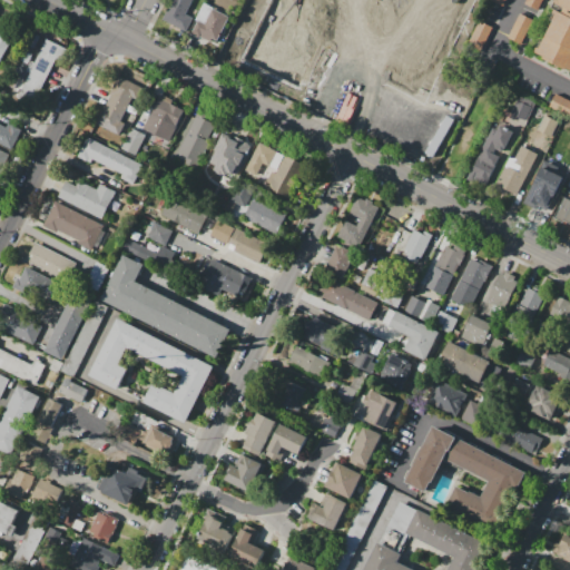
[(170,0),(192,0),(185,13),(193,18),(185,31),(161,19),(170,0)]
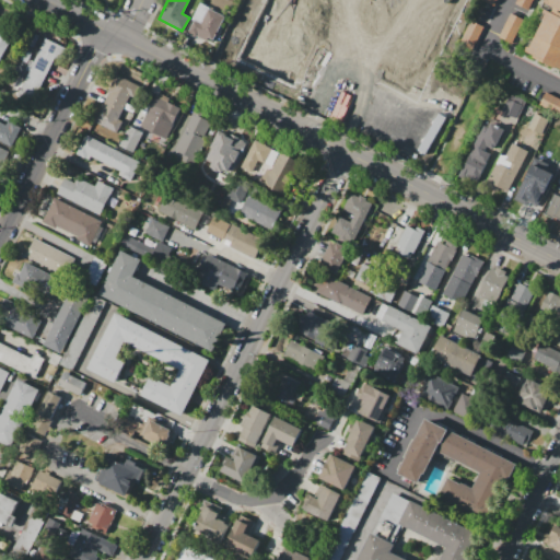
[(265,0),(246,0),(224,53),(240,60),(265,0)]
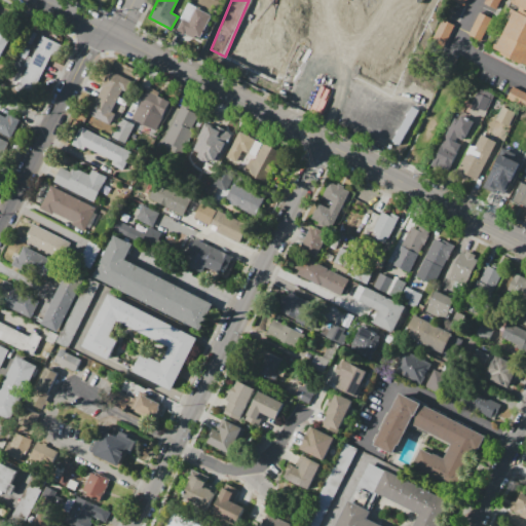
[(277,7),(261,0),(260,0),(234,63),(268,77),(295,15),(277,8),(277,7)]
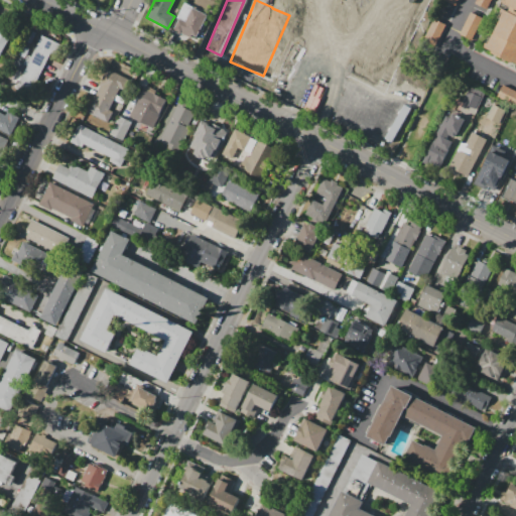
[(319,14),(288,0),(276,0),(273,6),(299,18),(271,82),(286,89),(319,14)]
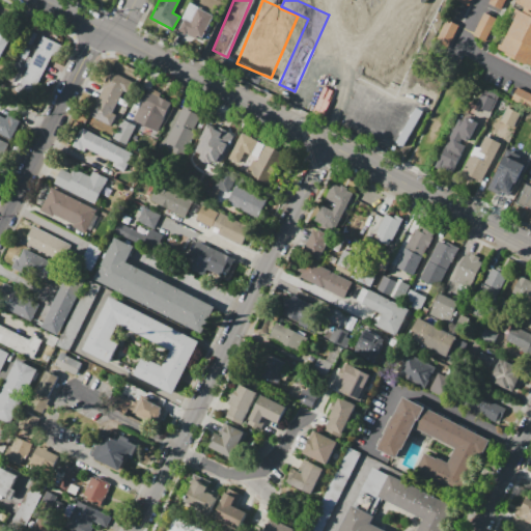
[(488,3),(490,0),(505,0),(501,9),(488,3)]
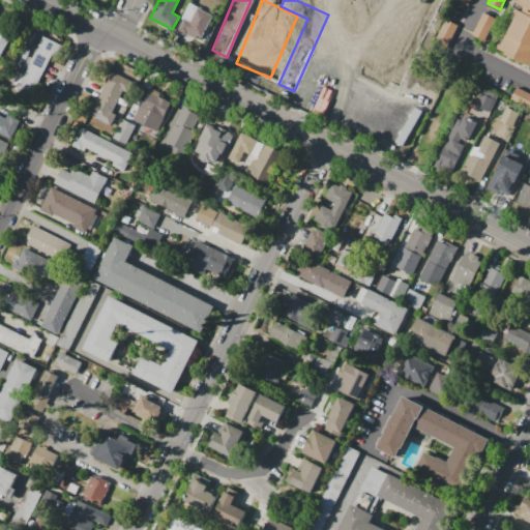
[(529,0),(529,8),(526,6),(516,1),(516,0),(529,0)]
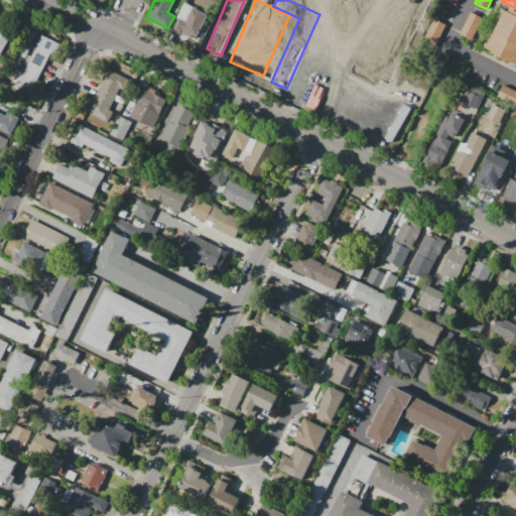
[(173,29),(178,18),(184,21),(191,7),(207,14),(196,36),(191,34),(189,37),(173,29)]
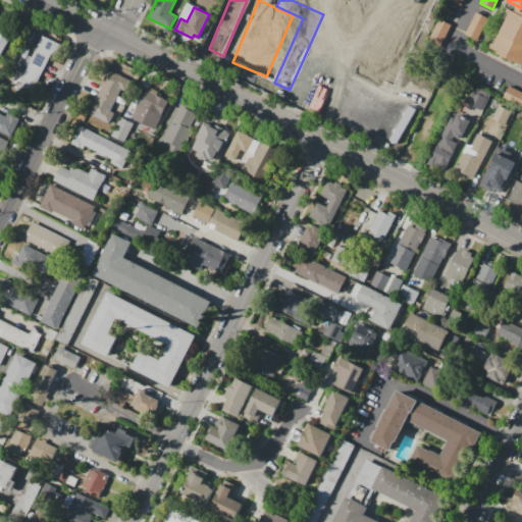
[(508,8),(515,11),(521,14),(521,63),(518,61),(517,63),(497,53),(498,51),(489,47),(491,43),(493,44),(500,31),(501,32),(510,12),(507,10),(508,8)]
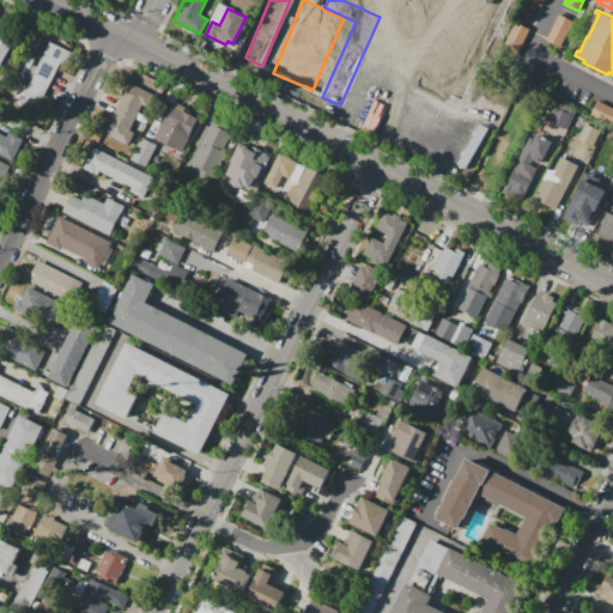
[(559,14),(572,22),(559,47),(546,41),(559,14)]
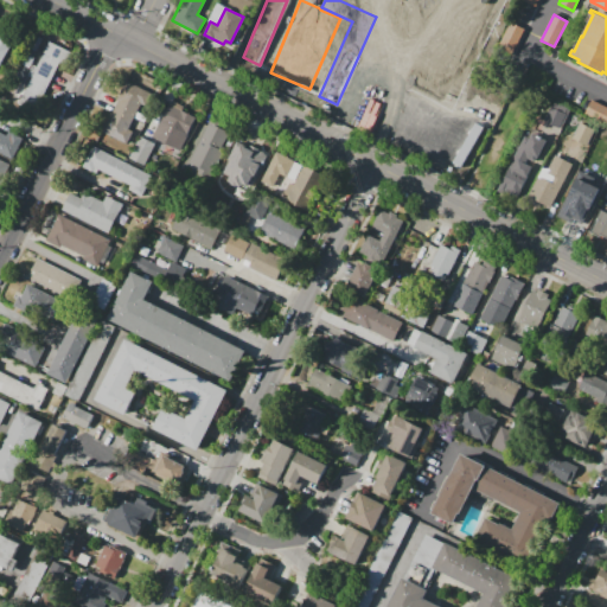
[(524,29),(512,52),(498,45),(509,21),(524,29)]
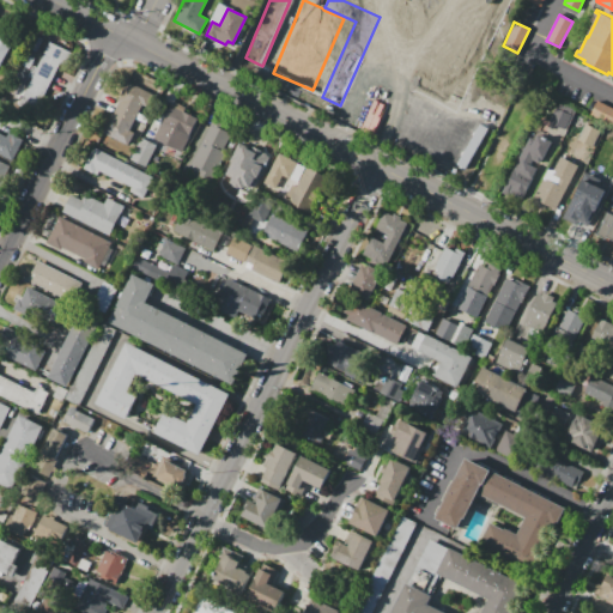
[(0,37),(11,43),(0,62),(0,37)]
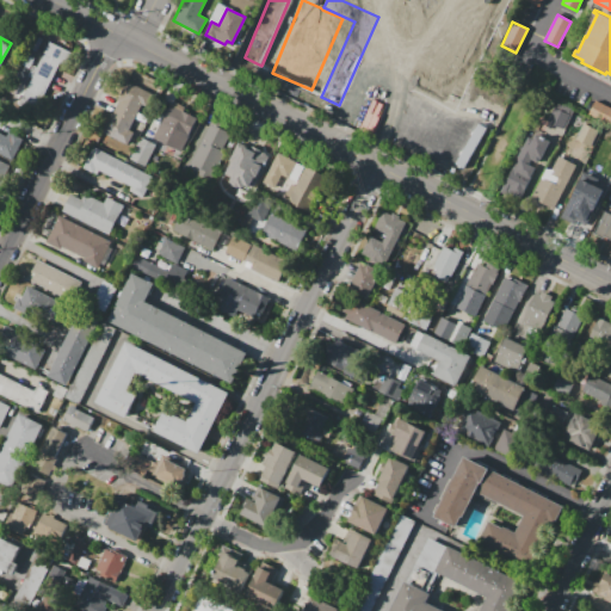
[(30,71),(32,65),(37,67),(50,42),(67,50),(73,53),(66,66),(60,62),(50,81),(30,71)]
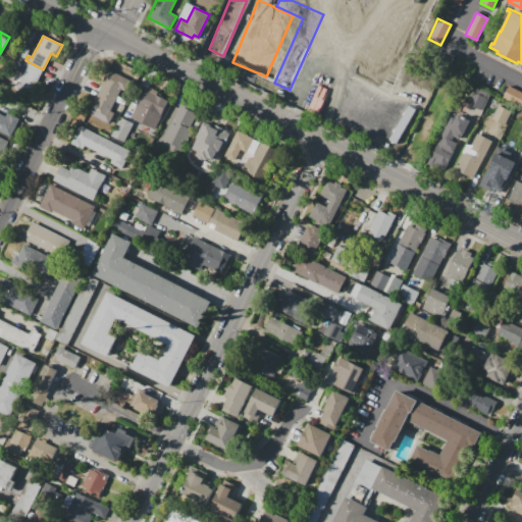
[(18,84),(27,67),(22,65),(25,60),(43,69),(32,91),(18,84)]
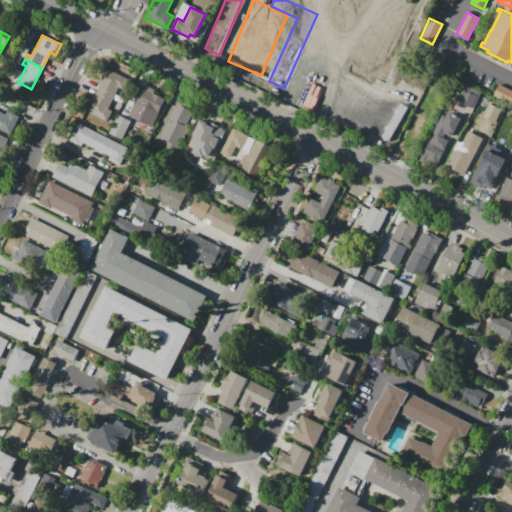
[(97,90),(99,85),(98,84),(106,67),(128,79),(122,90),(119,88),(114,98),(97,90)]
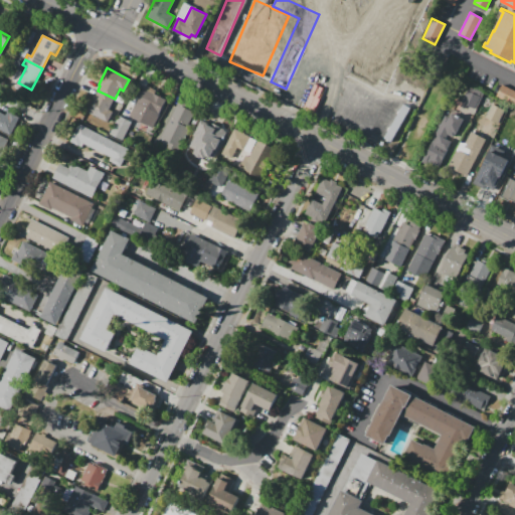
[(331,105),(348,114),(360,90),(342,81),(331,105)]
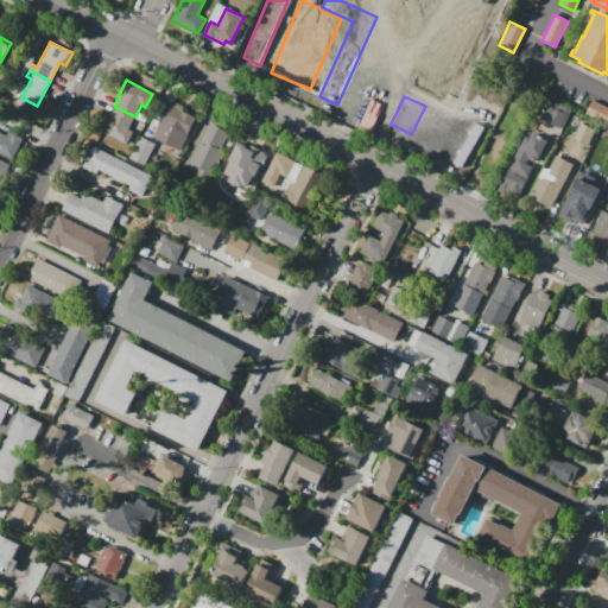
[(153,137),(172,100),(184,106),(182,111),(196,118),(179,151),(153,137)]
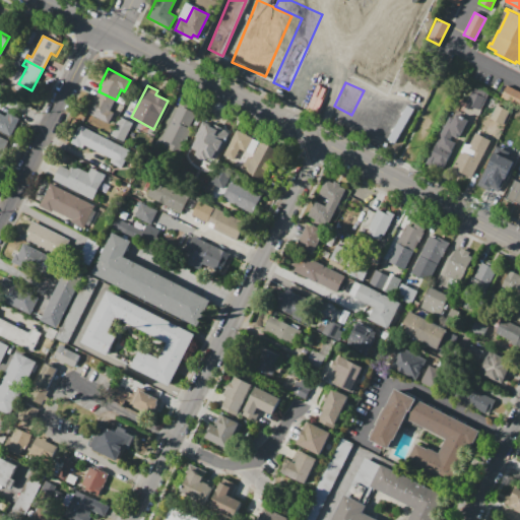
[(507,85),(519,91),(519,107),(500,98),(507,85)]
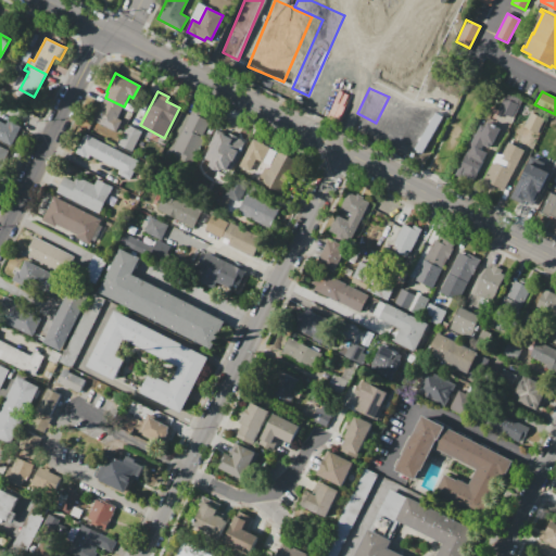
[(498,110),(512,117),(520,99),(507,92),(498,110)]
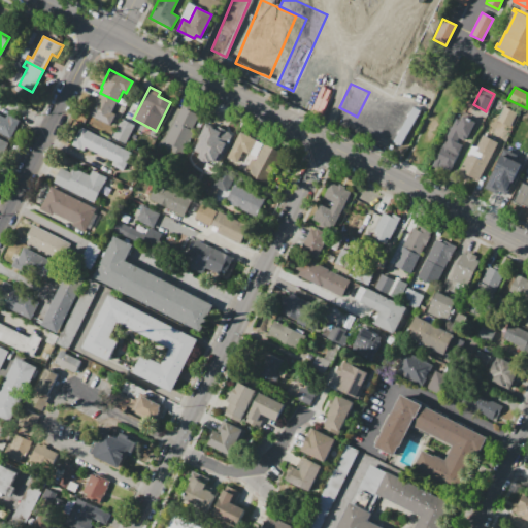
[(118,101),(111,112),(116,114),(110,125),(88,113),(96,97),(97,98),(100,93),(118,101)]
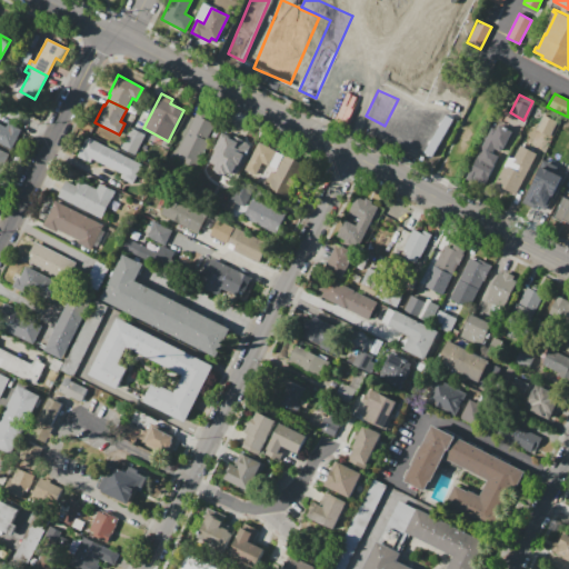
[(420,111),(402,105),(390,137),(408,143),(420,111)]
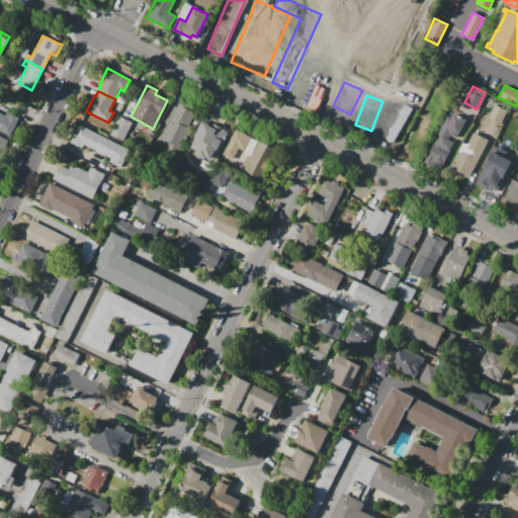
[(180,100),(191,106),(189,109),(196,112),(188,126),(191,128),(178,154),(166,148),(169,143),(161,138),(180,100)]
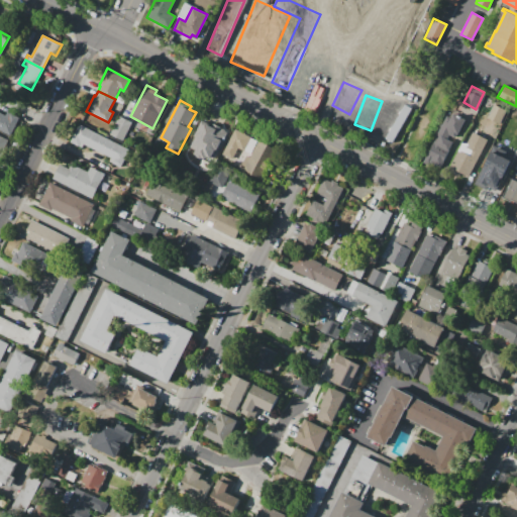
[(505,109),(493,104),(488,118),(499,123),(505,109)]
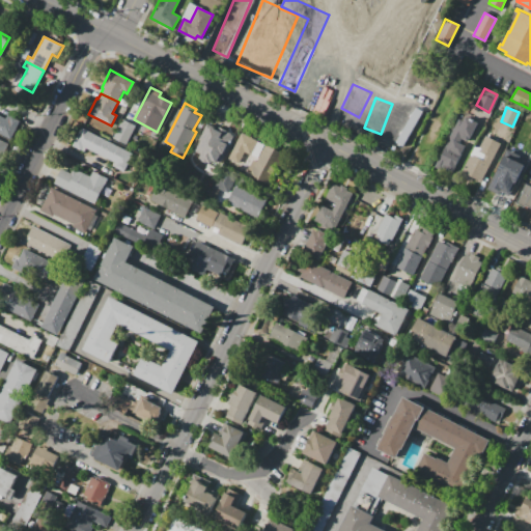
[(415,117),(398,111),(387,139),(404,146),(415,117)]
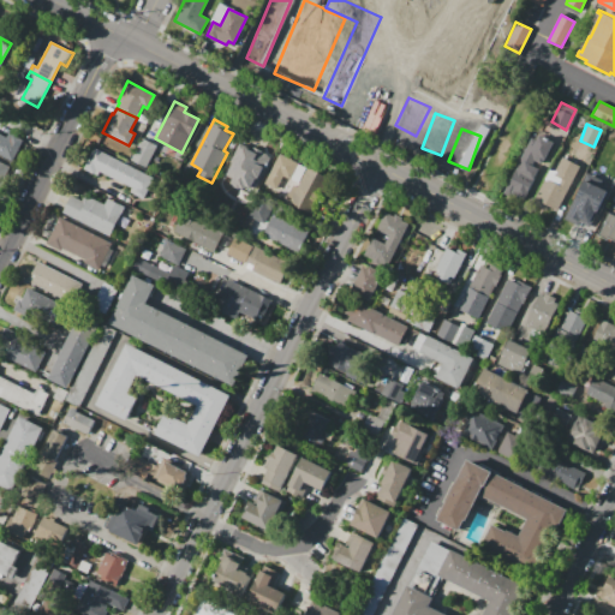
[(12,160),(0,154),(0,133),(6,137),(9,132),(23,139),(12,160)]
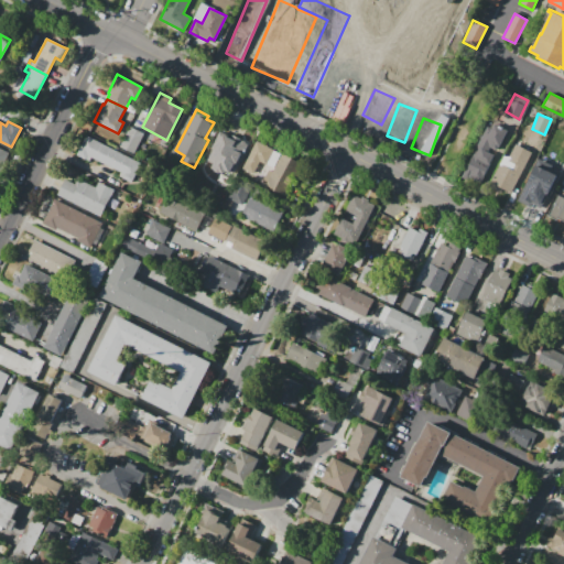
[(507,129),(478,185),(461,176),(489,121),(507,129)]
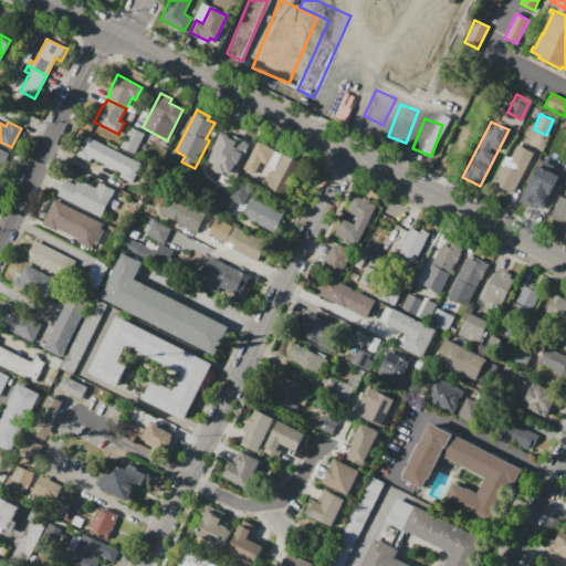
[(134,154),(121,147),(130,127),(145,134),(134,154)]
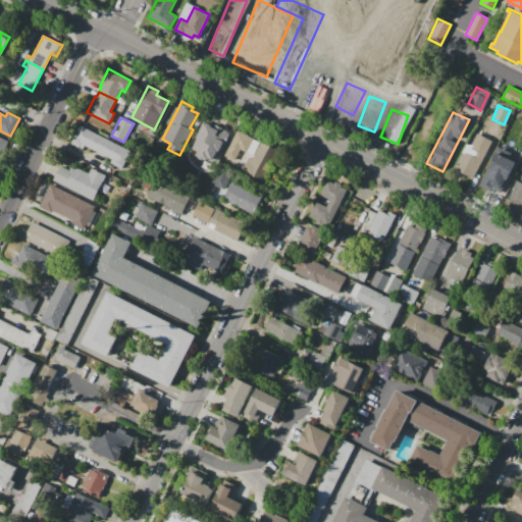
[(192,148),(198,138),(196,137),(204,121),(214,126),(216,124),(223,128),(228,132),(227,133),(230,134),(216,161),(209,157),(208,161),(204,159),(203,160),(199,158),(200,157),(197,155),(198,151),(192,148)]
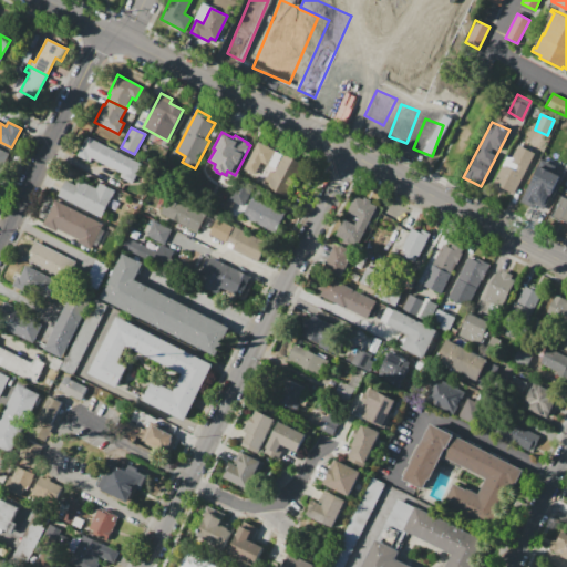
[(86,136),(142,164),(132,183),(120,176),(122,173),(92,157),(90,162),(76,155),(86,136)]
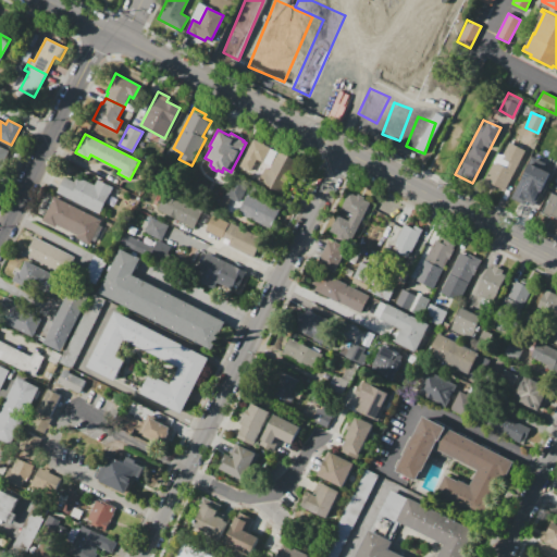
[(254,139),(277,152),(270,166),(257,159),(250,172),(239,165),(254,139)]
